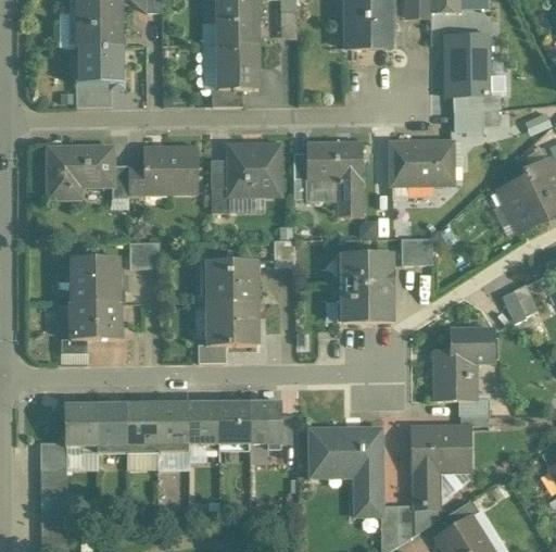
[(123,46),(122,0),(75,1),(76,47),(79,47),(123,46)]
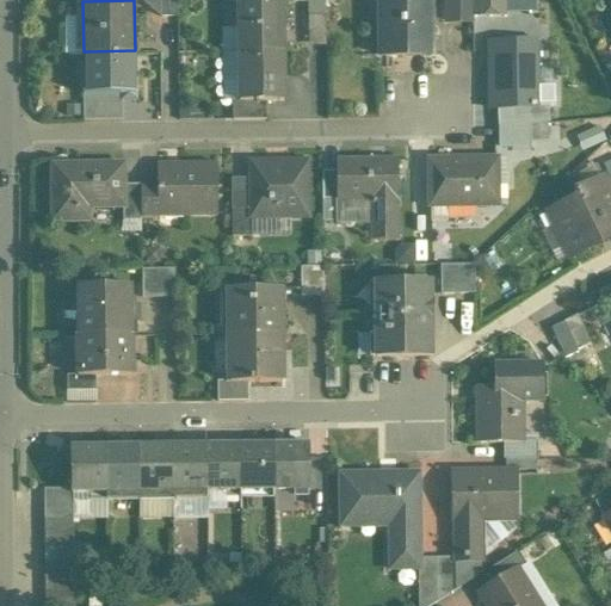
[(178,13),(177,0),(160,0),(161,13),(178,13)]
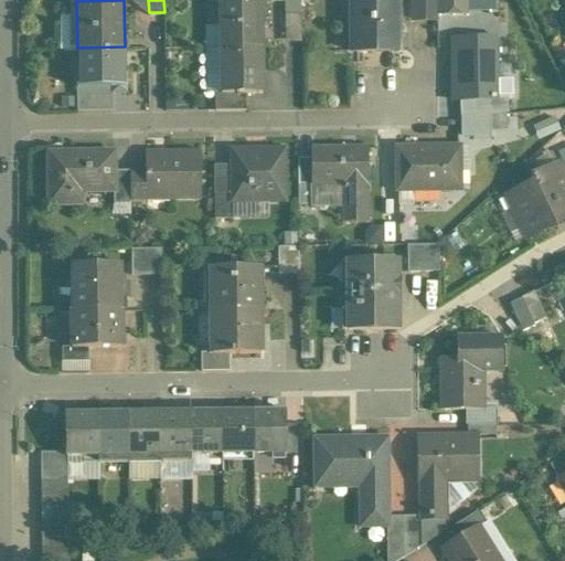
[(221,0),(221,45),(262,44),(262,0),(221,0)]
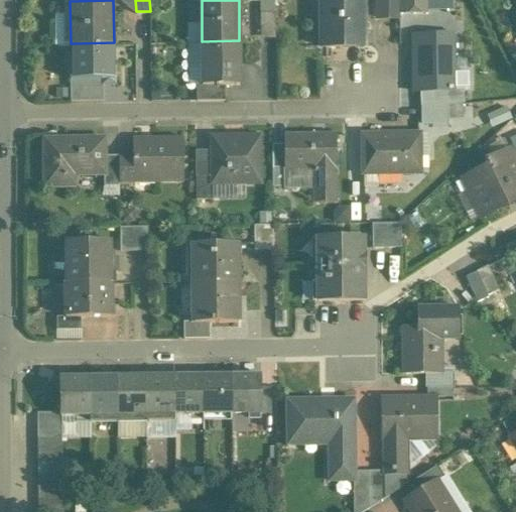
[(275,8),(274,0),(259,0),(260,8),(275,8)]
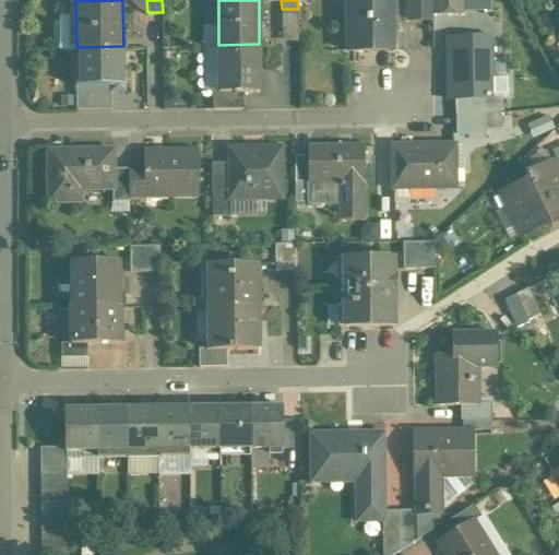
[(395,47),(394,0),(347,0),(348,47),(395,47)]
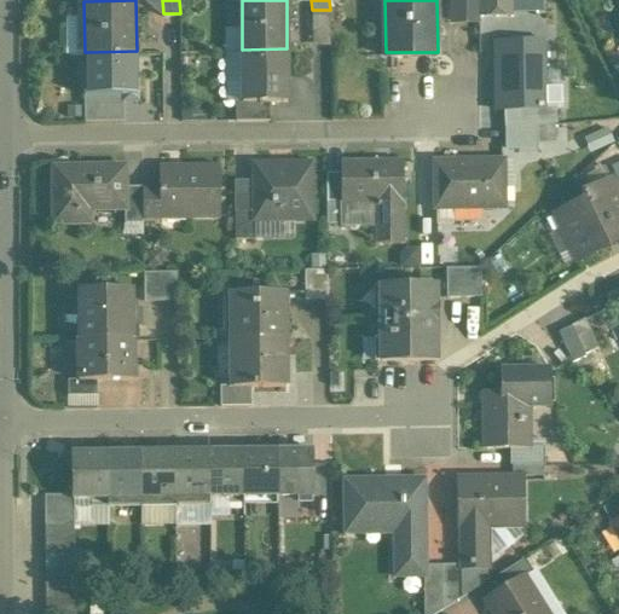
[(450,0),(451,17),(480,17),(479,0),(450,0)]
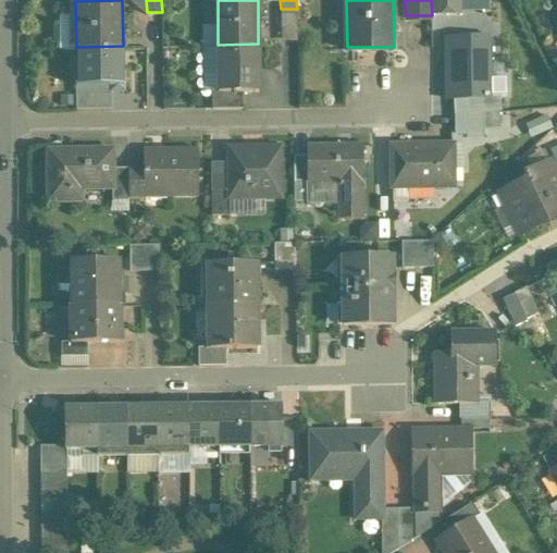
[(490,90),(490,34),(447,34),(448,95),(455,95),(479,95),(484,95),(484,90),(490,90)]
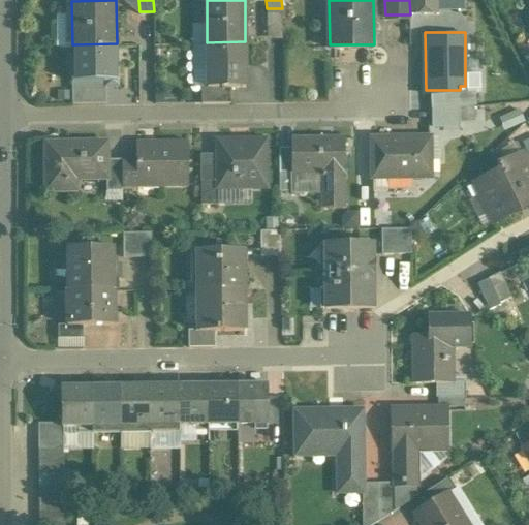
[(245,41),(207,42),(208,84),(208,85),(230,85),(246,85),(245,41)]
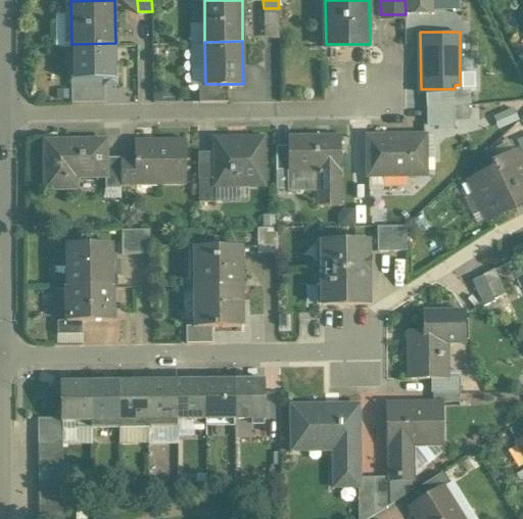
[(116,78),(115,43),(75,44),(75,76),(73,76),(73,100),(99,99),(99,85),(104,85),(104,78),(116,78)]
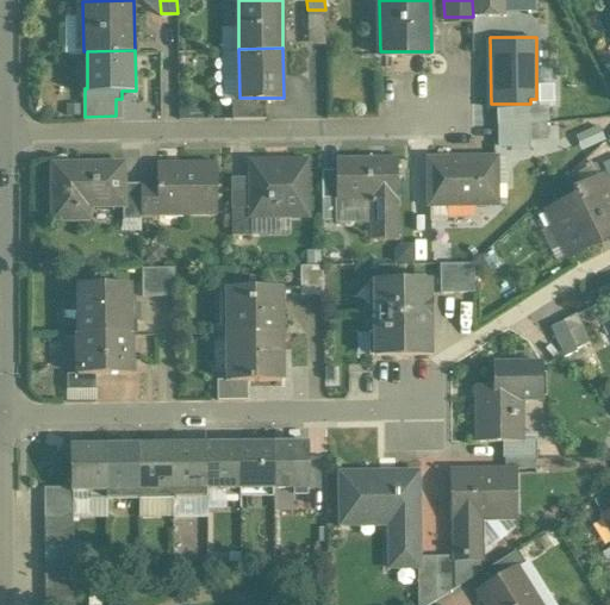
[(266,116),(266,98),(240,98),(240,97),(231,97),(232,116),(266,116)]
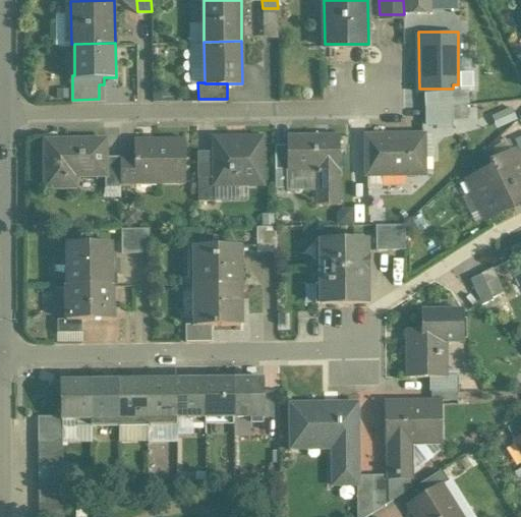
[(453,84),(453,89),(448,89),(448,103),(453,103),(466,102),(466,87),(462,87),(462,84),(458,84),(453,84)]
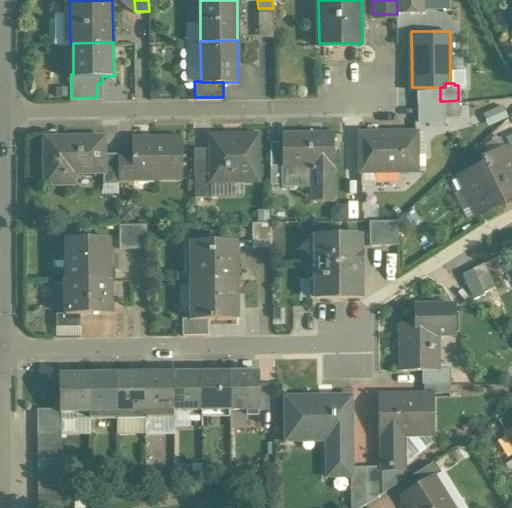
[(440,87),(418,87),(418,102),(440,101),(440,87)]
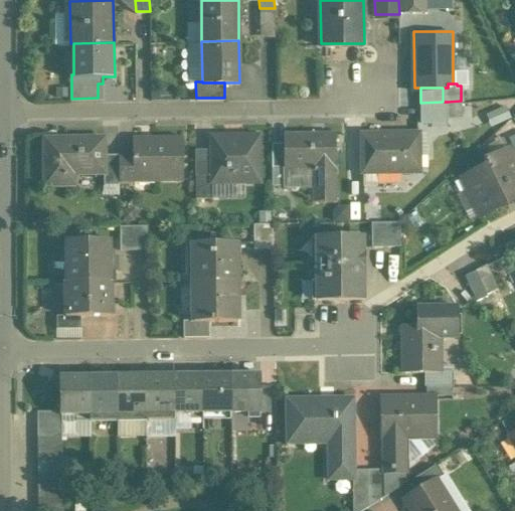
[(443,102),(420,103),(421,121),(449,119),(448,102),(443,102)]
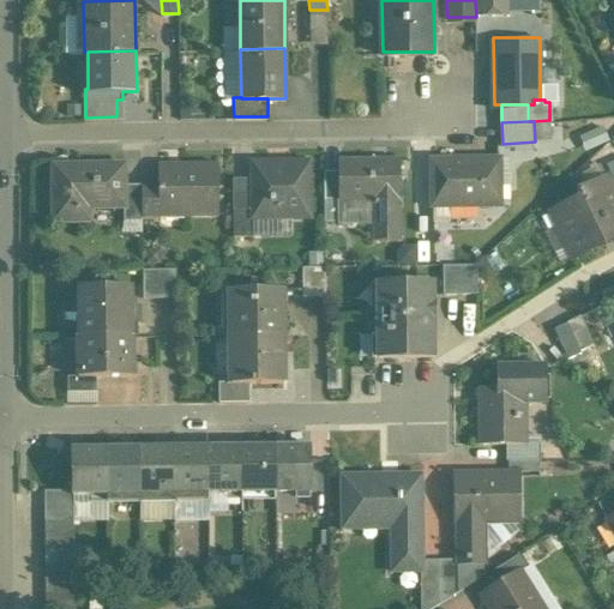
[(401,156),(401,158),(377,158),(377,151),(374,151),(374,158),(342,160),(342,168),(339,168),(339,192),(378,191),(379,218),(374,218),(374,237),(402,237),(401,196),(403,196),(402,156),(401,156)]
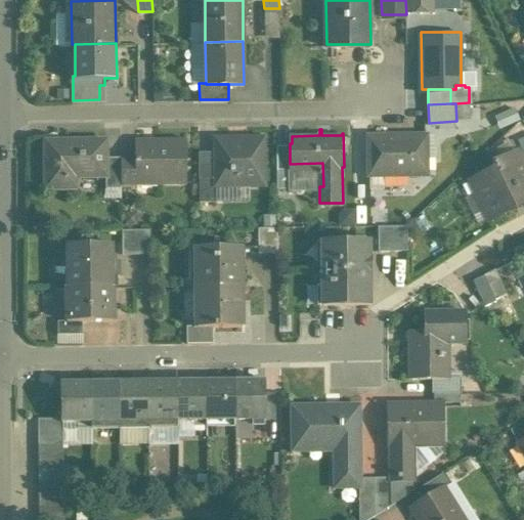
[(426,134),(368,135),(369,173),(425,172),(426,134)]
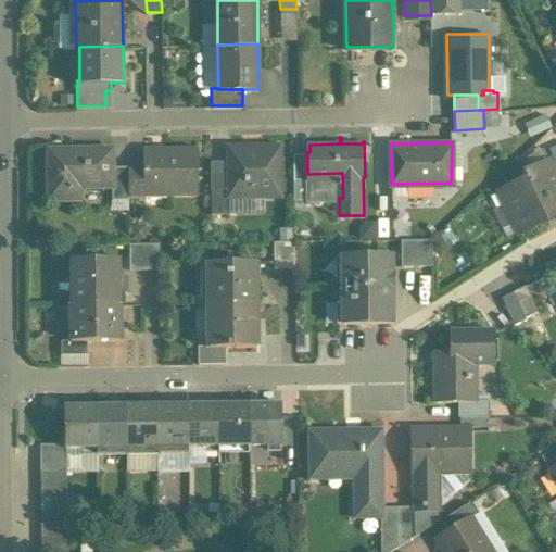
[(281,193),(280,145),(228,145),(228,186),(228,195),(230,195),(281,193)]
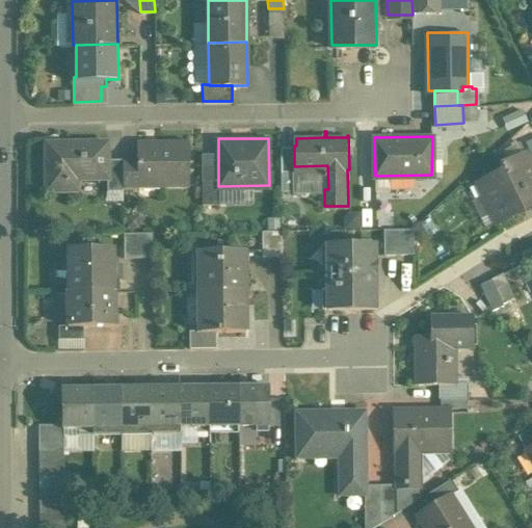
[(110,157),(110,139),(46,140),(47,190),(71,189),(71,177),(108,177),(110,177),(110,157)]
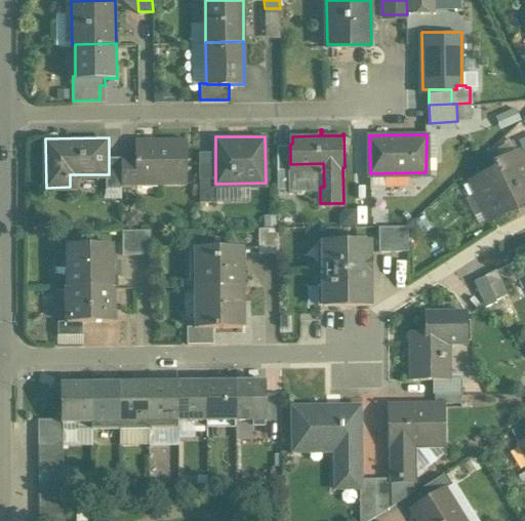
[(188,183),(187,137),(158,137),(158,141),(137,141),(137,137),(135,137),(135,155),(136,178),(137,178),(159,177),(159,183),(188,183)]
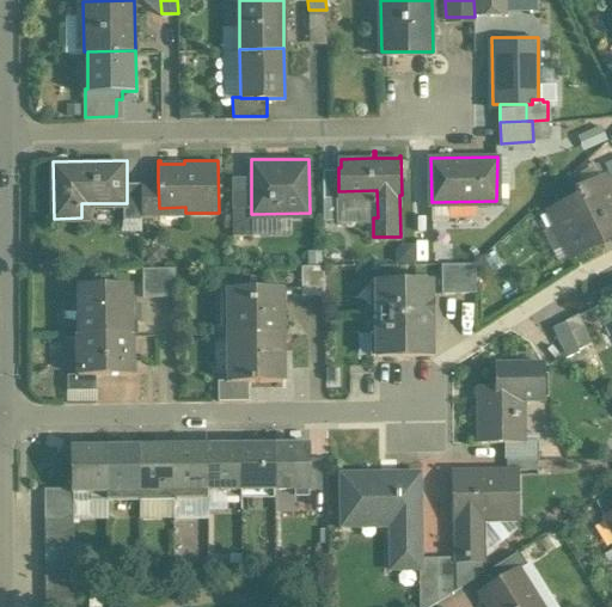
[(338,191),(338,167),(323,167),(323,197),(338,197),(338,191)]
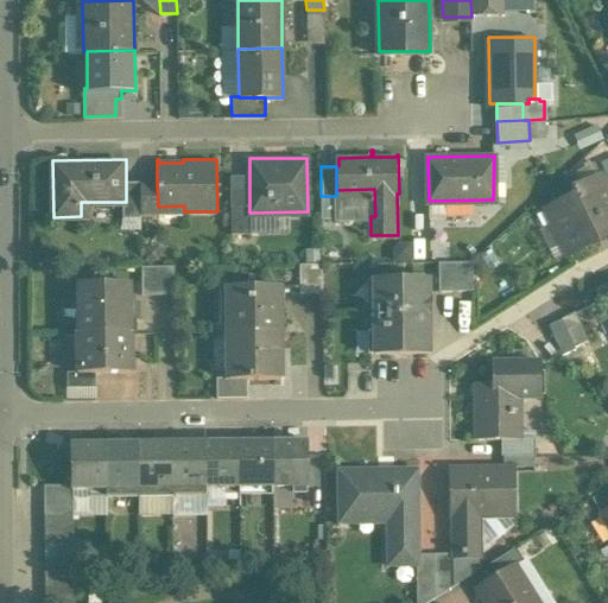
[(575,192),(594,233),(607,224),(607,189),(600,172),(571,186),(575,192)]
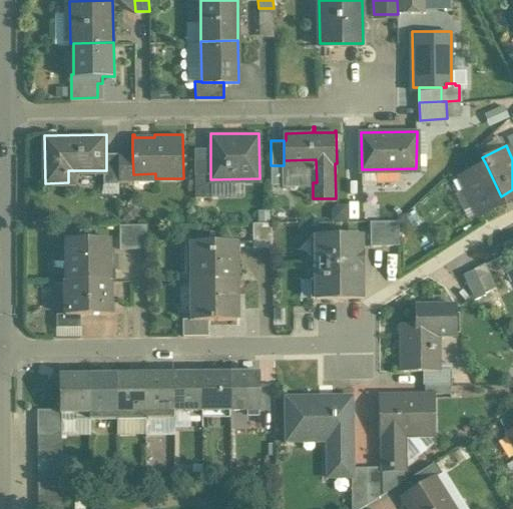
[(118,151),(106,151),(106,170),(104,170),(104,181),(119,181),(119,179),(118,151)]
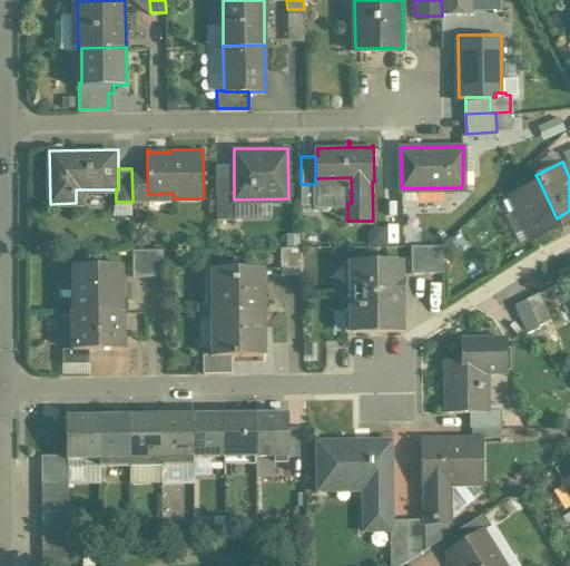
[(148,194),(147,168),(131,168),(133,199),(149,199),(149,194),(148,194)]
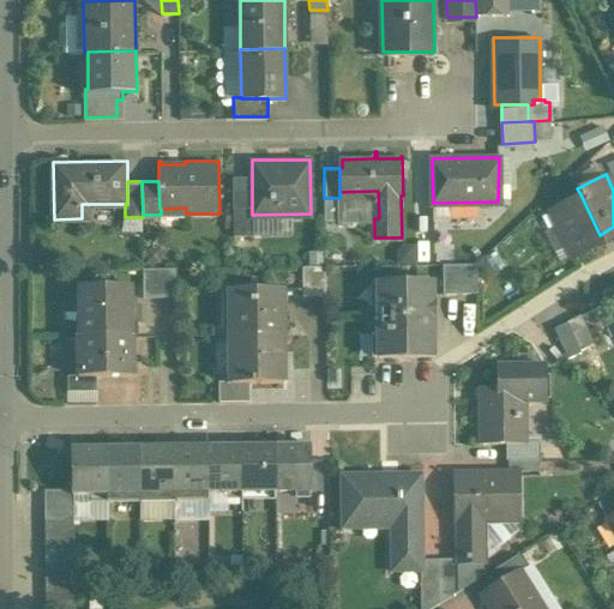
[(379,218),(378,191),(339,192),(339,198),(341,218),(374,218),(379,218)]
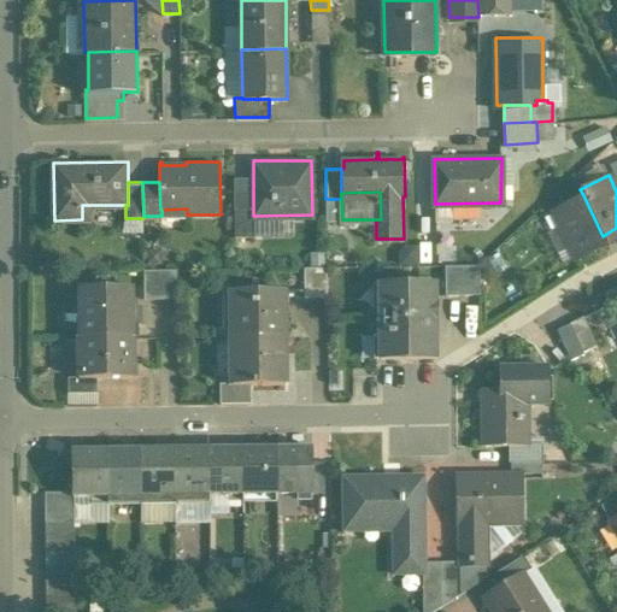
[(603,236),(583,195),(563,205),(569,218),(560,223),(576,254),(605,241),(603,236)]
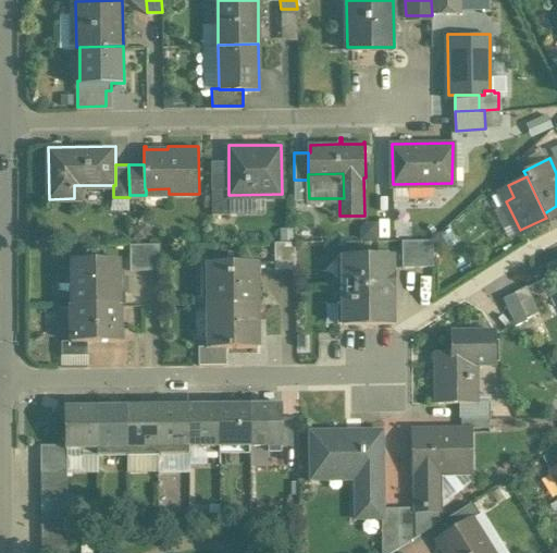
[(309,198),(308,180),(294,180),(295,198),(309,198)]
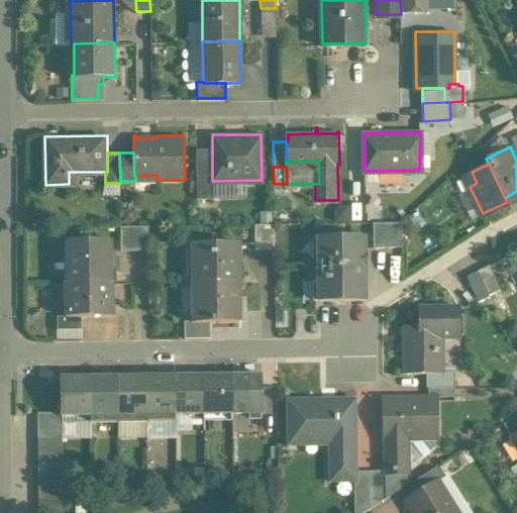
[(212,181),(212,173),(196,174),(197,197),(214,197),(214,181),(212,181)]
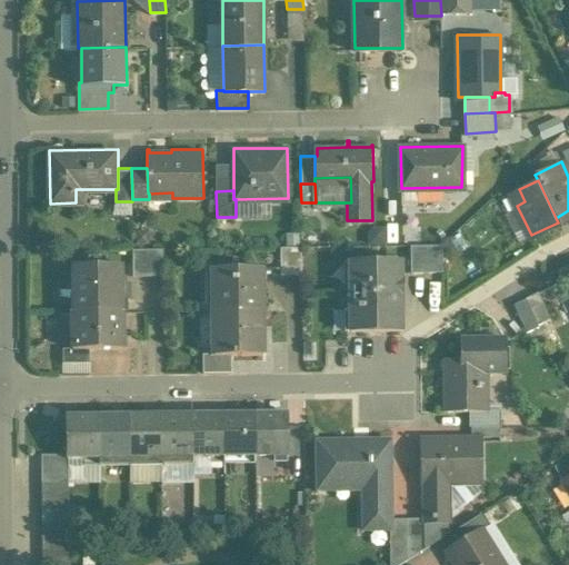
[(442,244),(410,244),(411,270),(442,270),(442,244)]
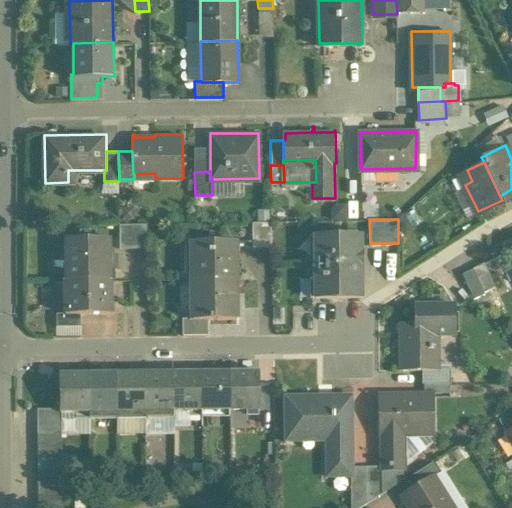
[(271,245),(271,221),(252,221),(252,245),(271,245)]
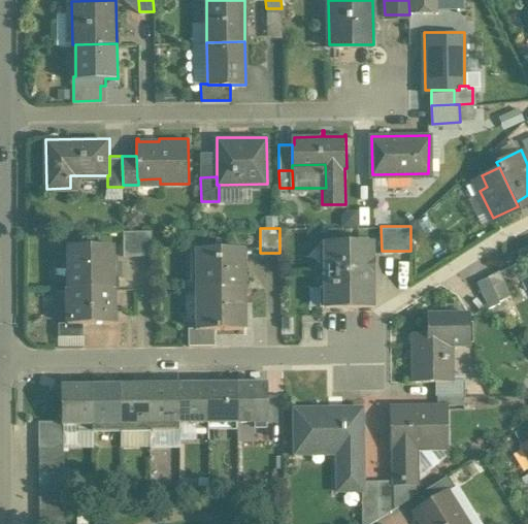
[(152,229),(123,229),(123,254),(152,254),(152,229)]
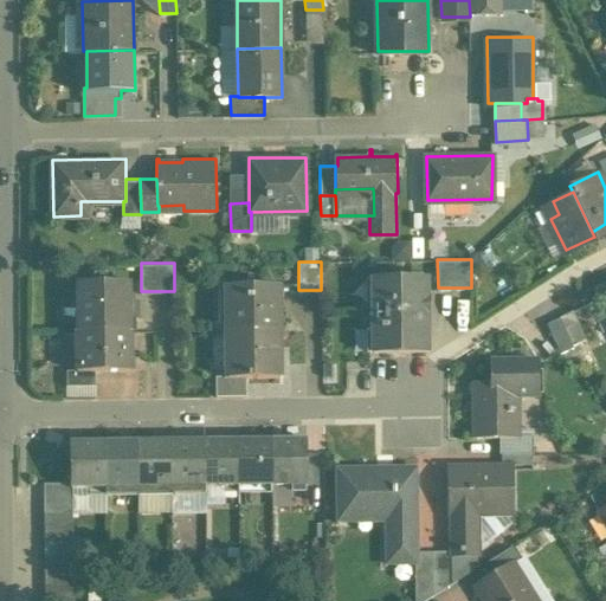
[(426,297),(425,276),(373,277),(374,350),(426,350),(426,310),(430,310),(429,297),(426,297)]
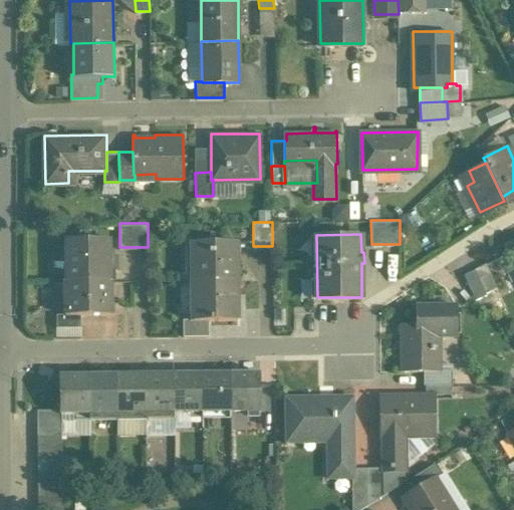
[(111,266),(111,237),(64,238),(64,239),(69,239),(70,280),(111,279),(111,277),(108,277),(107,266),(111,266)]
